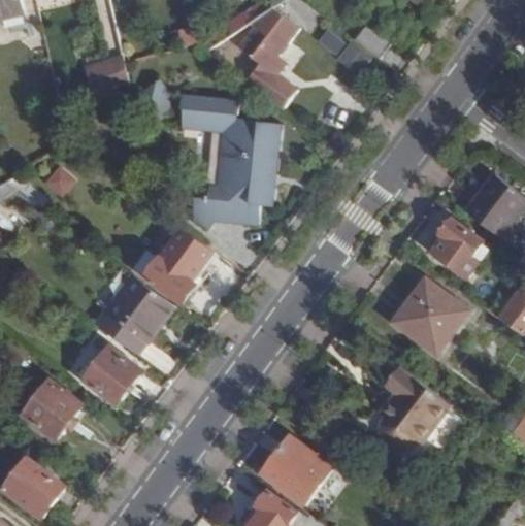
[(0,18),(7,17),(24,12),(21,0),(0,0),(0,18)]
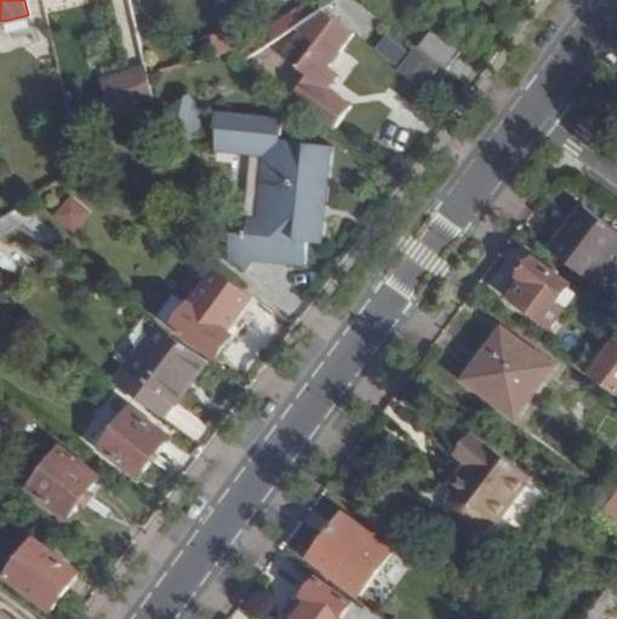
[(308,0),(283,17),(292,26),(295,24),(319,9),(316,0),(308,0)]
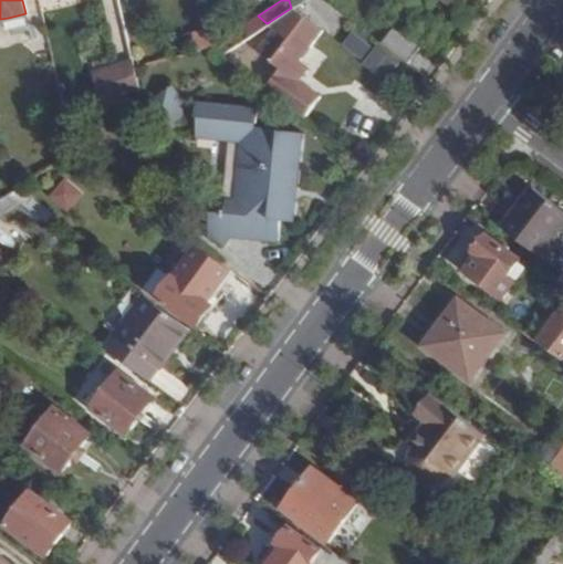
[(291,8),(269,22),(273,25),(256,48),(279,65),(263,85),(302,114),(315,96),(294,79),(305,65),(298,59),(320,30),(291,8)]
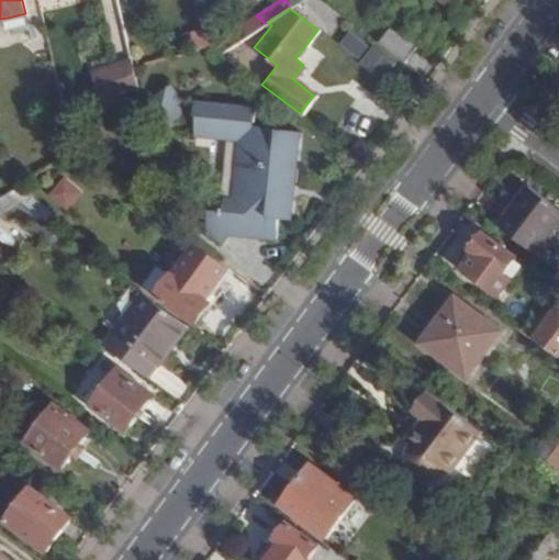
[(25,13),(8,18),(10,26),(28,24),(25,13)]
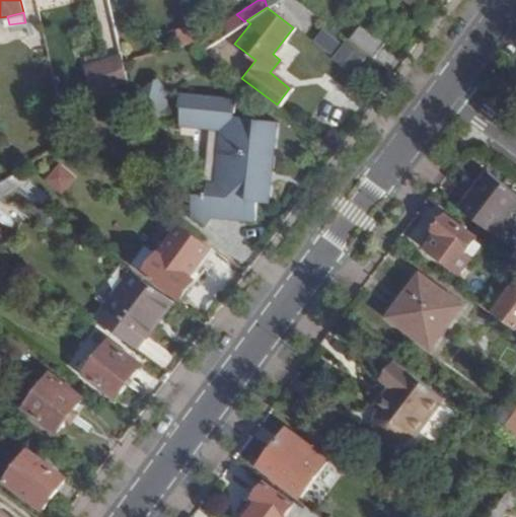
[(236,14),(200,38),(201,42),(202,49),(217,41),(231,30),(244,21),(236,14)]
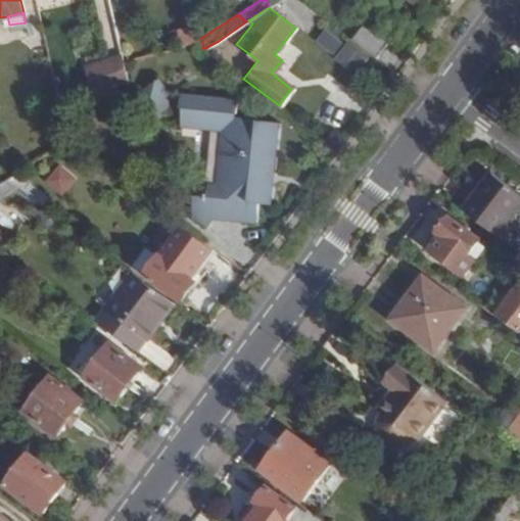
[(199,25),(179,27),(181,44),(201,42),(199,25)]
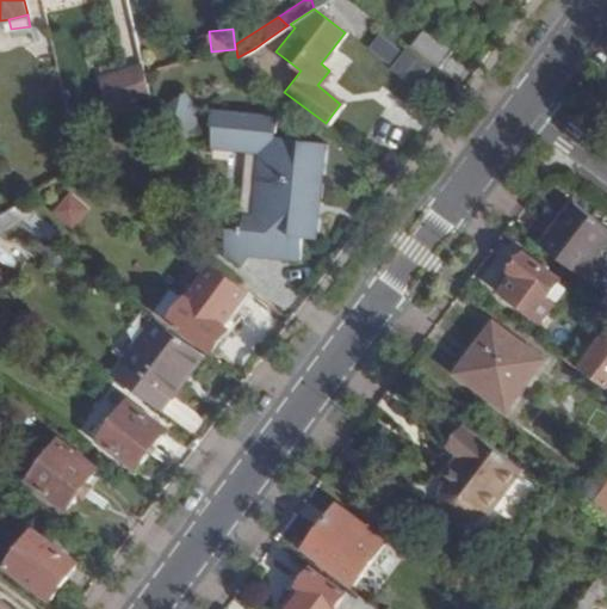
[(421,31),(410,47),(438,67),(448,53),(421,31)]
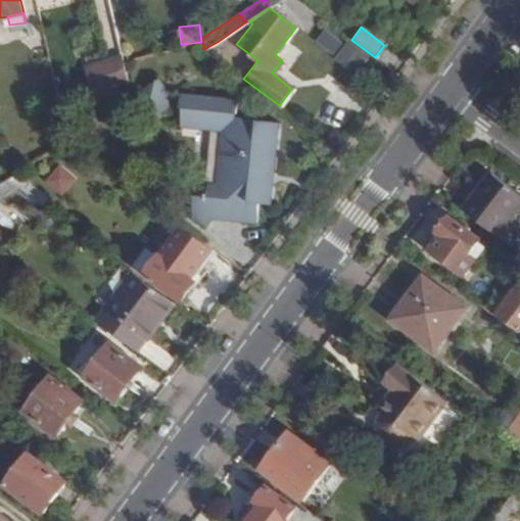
[(371,58),(328,28),(317,39),(357,74),(371,58)]
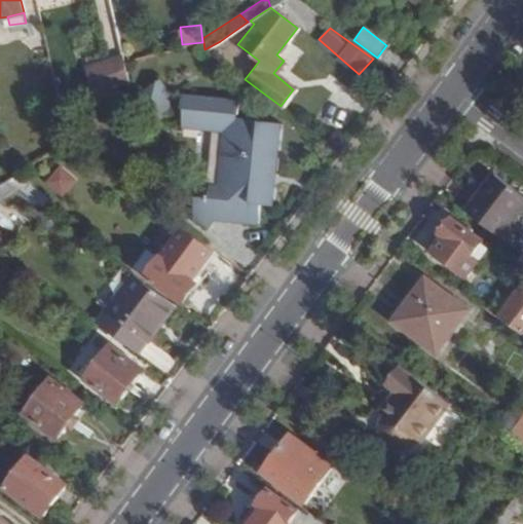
[(123,63),(117,41),(99,46),(104,72),(124,67),(123,63)]
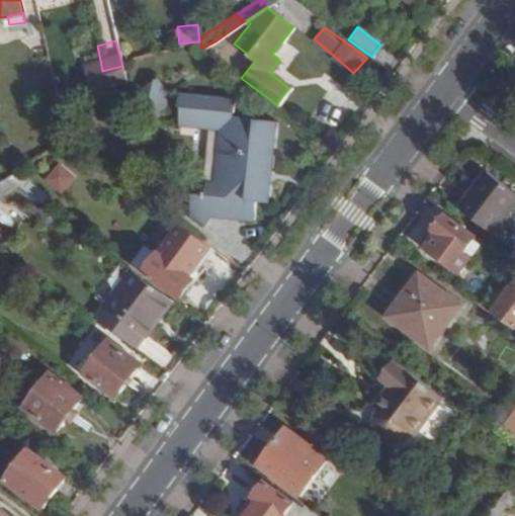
[(156,80),(133,94),(137,101),(145,104),(145,109),(153,112),(167,102),(169,97),(156,80)]
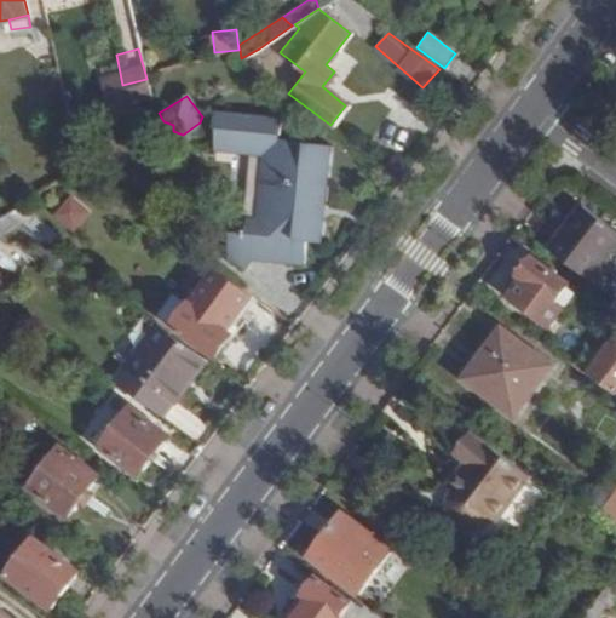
[(264,153),(262,181),(269,182),(268,195),(259,200),(257,218),(246,217),(245,233),(229,233),(225,253),(241,265),(249,255),(278,258),(280,261),(301,262),(304,240),(320,241),(321,221),(315,217),(316,199),(324,198),(326,188),(317,184),(318,169),(328,169),(329,146),(295,142),(291,152),(275,149),(275,138),(276,135),(281,135),(281,118),(214,110),(213,127),(217,129),(216,148),(264,153)]
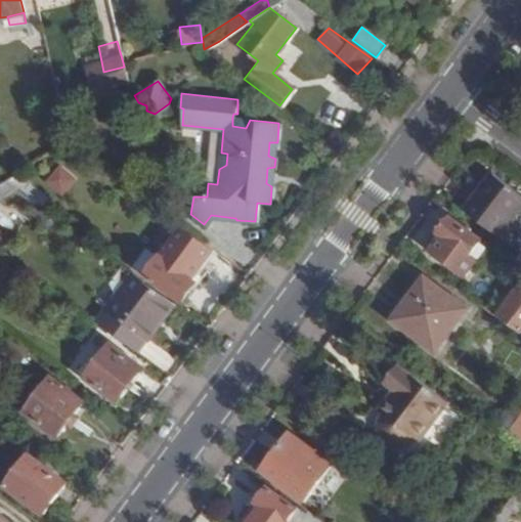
[(250,120),(232,117),(232,126),(246,128),(250,120)]
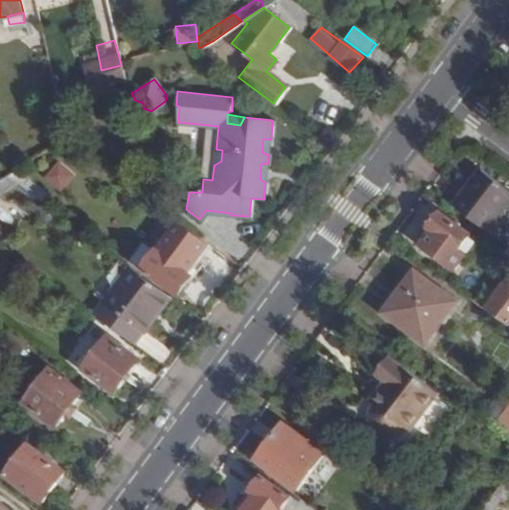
[(269,155),(271,139),(263,139),(262,152),(269,155)]
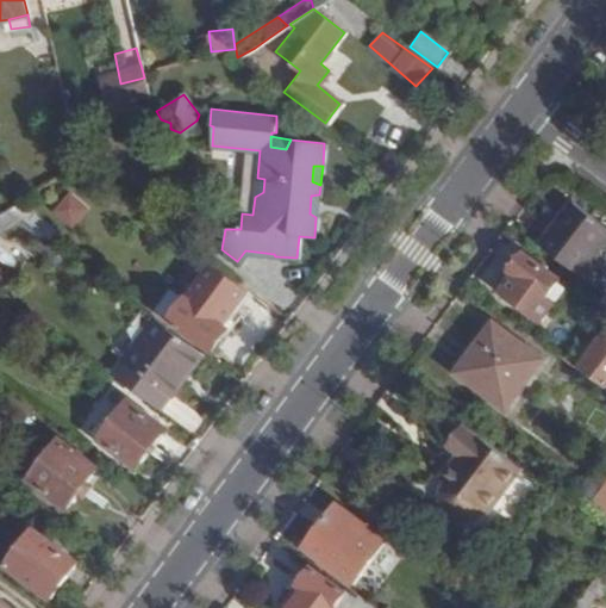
[(70,191),(55,211),(74,227),(89,206),(70,191)]
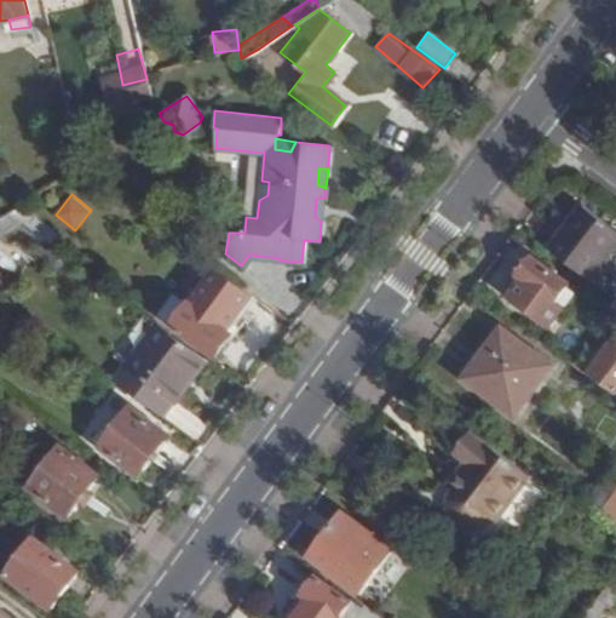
[(315,217),(321,221),(324,198),(316,199),(315,217)]
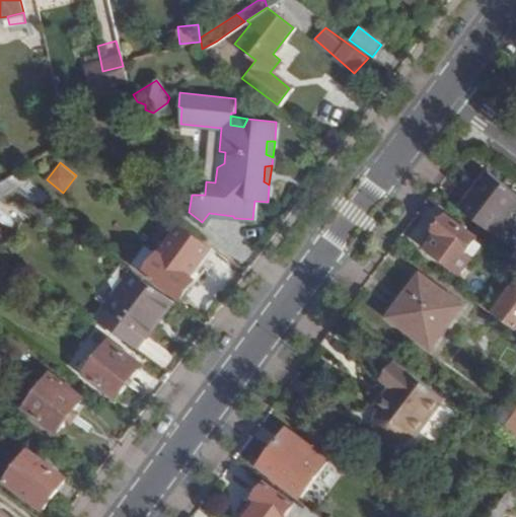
[(18,170),(8,177),(17,185),(41,203),(46,195),(25,180),(28,178),(18,170)]
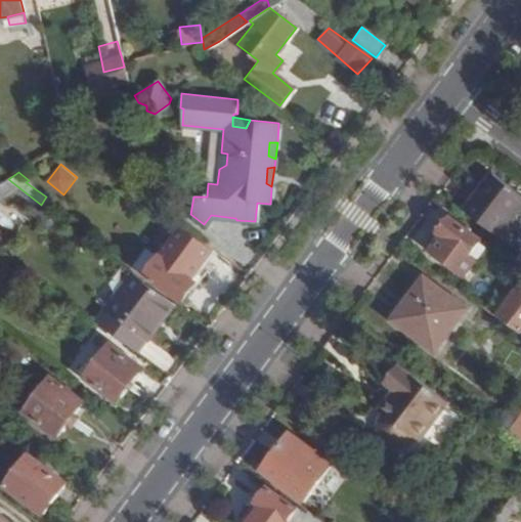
[(520,191),(493,172),(465,210),(501,236),(520,208),(520,191)]
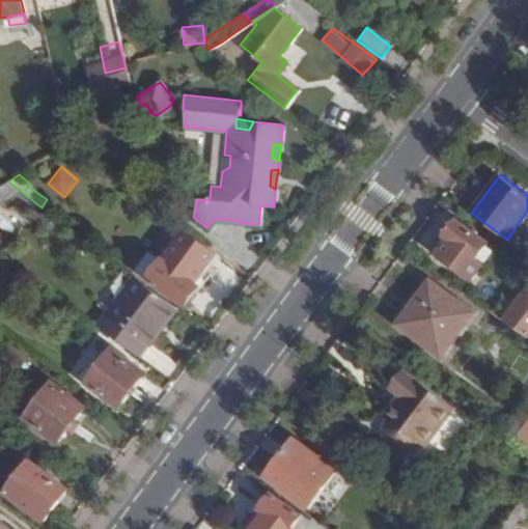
[(8,182),(0,187),(0,201),(18,189),(8,182)]
